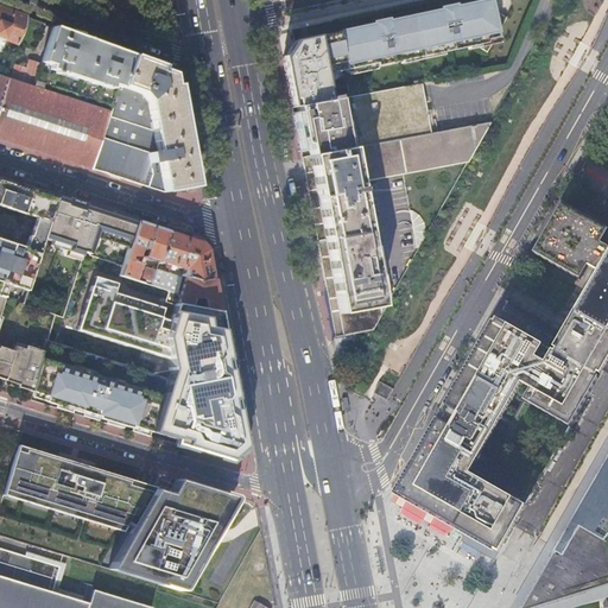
[(291,46),(283,58),(289,88),(292,108),(297,107),(305,106),(329,101),(324,80),(330,74),(344,70),(375,64),(400,58),(442,49),(466,44),(495,38),(489,8),(487,0),(486,0),(445,8),(378,24),(323,36),(317,37),(316,38),(316,37),(305,39),(295,42),(291,46)]
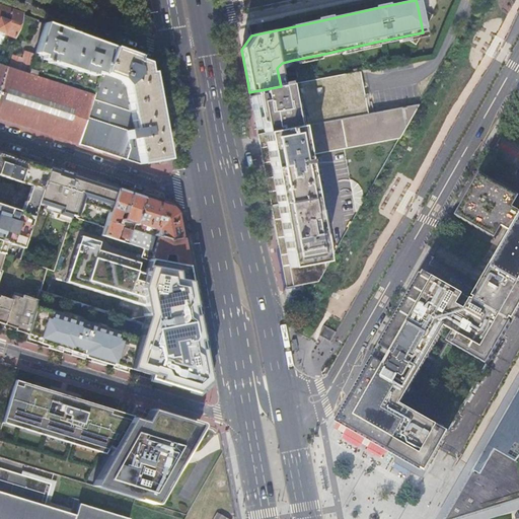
[(14,38),(21,14),(5,8),(0,6),(0,34),(1,35),(4,33),(14,38)]
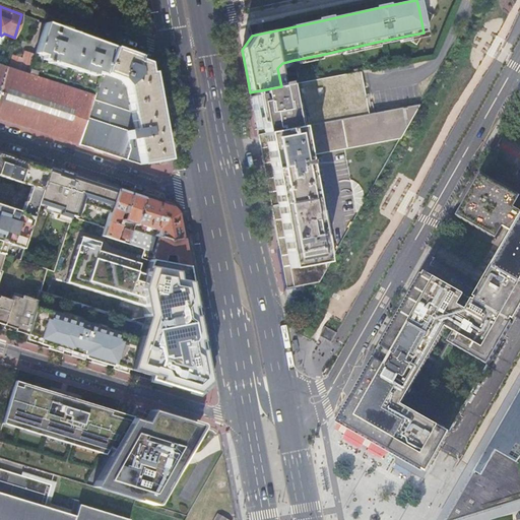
[(426,11),(418,7),(424,33),(398,38),(400,43),(408,41),(415,45),(418,40),(419,39),(420,38),(420,37),(421,37),(423,36),(424,36),(424,35),(425,35),(425,34),(426,34),(426,33),(427,33),(427,31),(428,31),(428,30),(428,29),(428,28),(428,27),(428,26),(428,25),(428,24),(429,24),(429,23),(429,22),(429,21),(430,21),(430,20),(433,15),(426,11)]
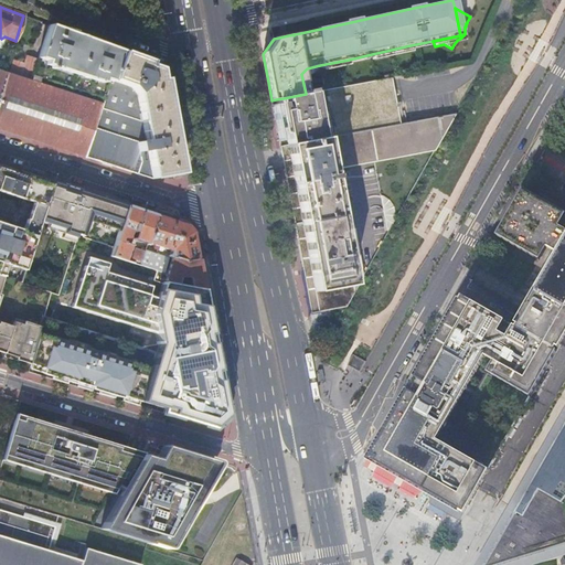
[(38,60),(33,76),(41,78),(42,78),(43,80),(53,82),(89,94),(104,99),(103,104),(103,105),(110,83),(112,83),(123,51),(115,49),(49,24),(38,60)]
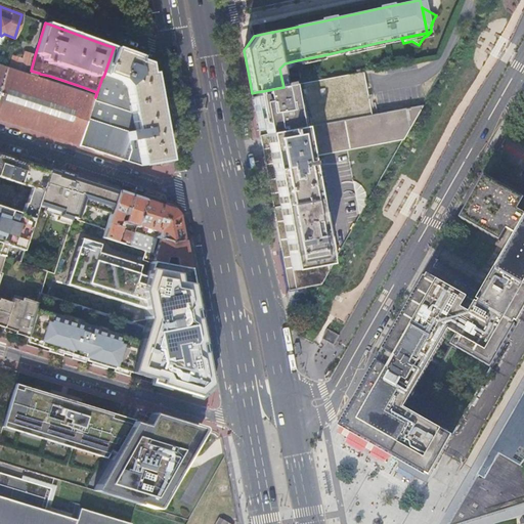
[(381,42),(345,50),(346,55),(382,47),(381,42)]
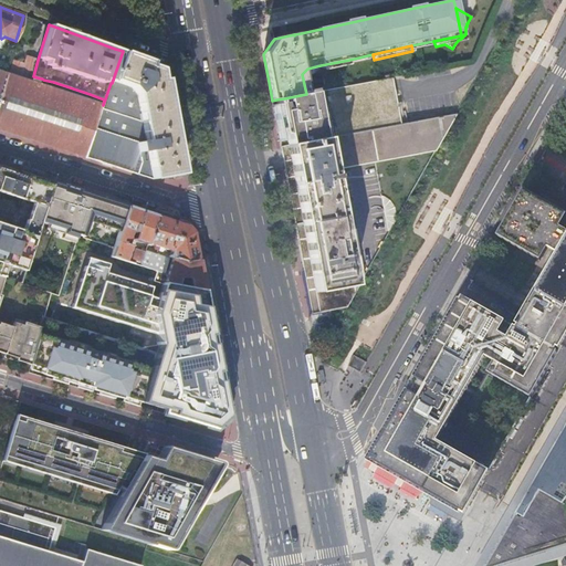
[(103,105),(103,104),(85,158),(149,179),(154,180),(182,176),(178,152),(174,127),(165,79),(161,80),(159,69),(150,65),(152,62),(146,60),(123,51),(112,83),(111,83),(103,105)]
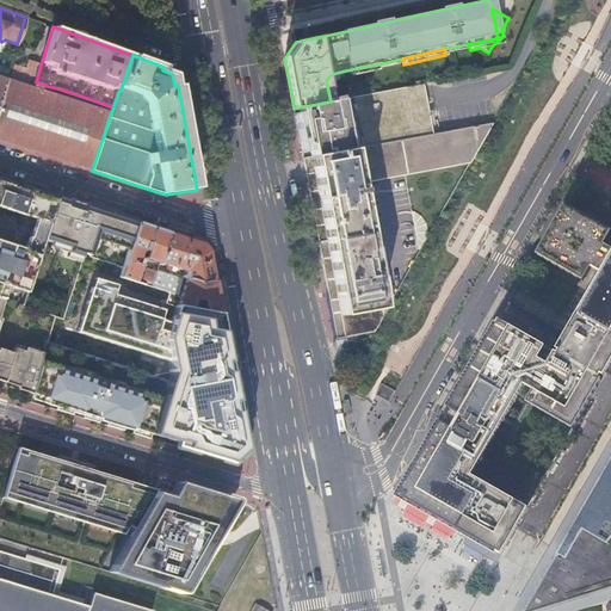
[(34,88),(36,82),(41,65),(30,62),(28,69),(16,66),(11,81),(34,88)]
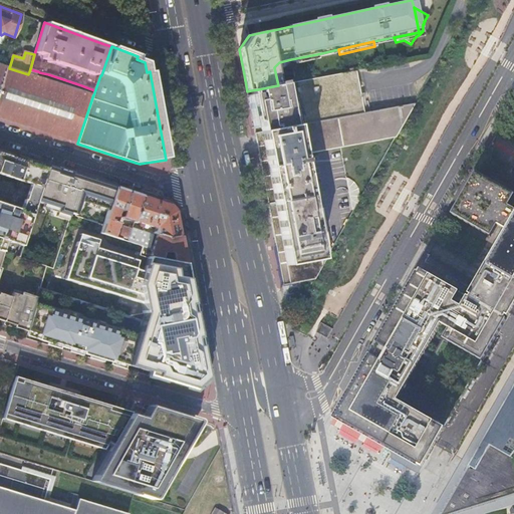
[(317,54),(291,59),(292,62),(295,61),(295,63),(318,59),(317,54)]
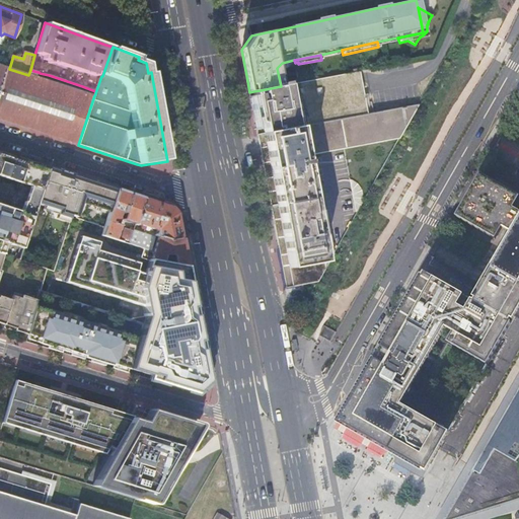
[(35,78),(28,75),(9,69),(6,68),(0,87),(0,119),(14,124),(20,126),(35,78)]
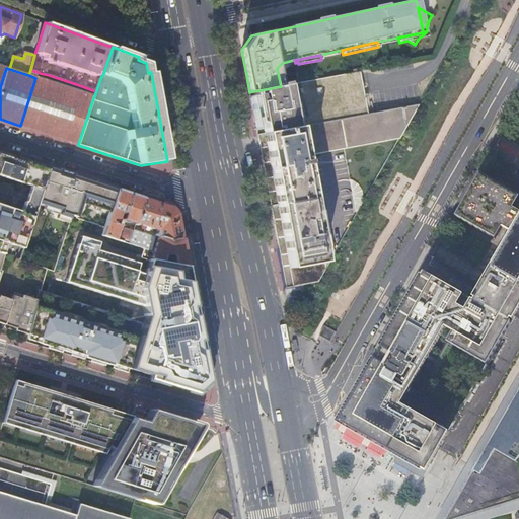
[(38,72),(30,70),(28,75),(35,78),(38,72)]
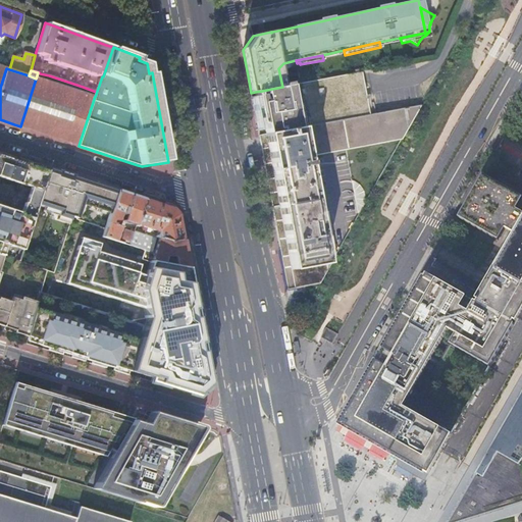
[(262,91),(255,92),(255,94),(256,96),(252,97),(255,116),(259,135),(297,127),(370,114),(362,71),(333,76),(324,79),(308,82),(289,86),(282,87),(262,91)]
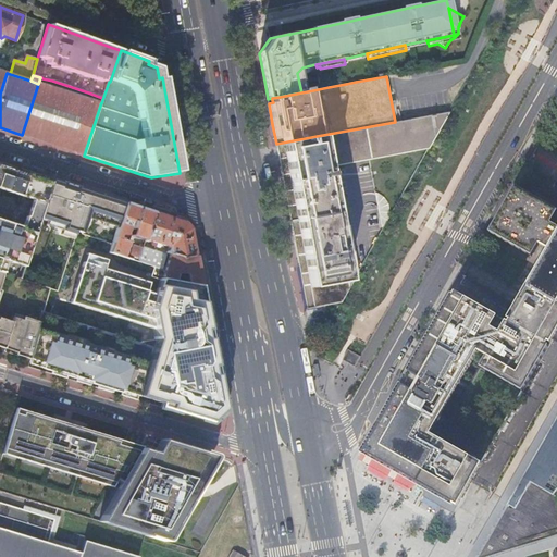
[(40,84),(38,84),(22,135),(75,152),(84,156),(101,102),(102,98),(88,93),(86,99),(50,87),(52,81),(42,78),(40,84)]
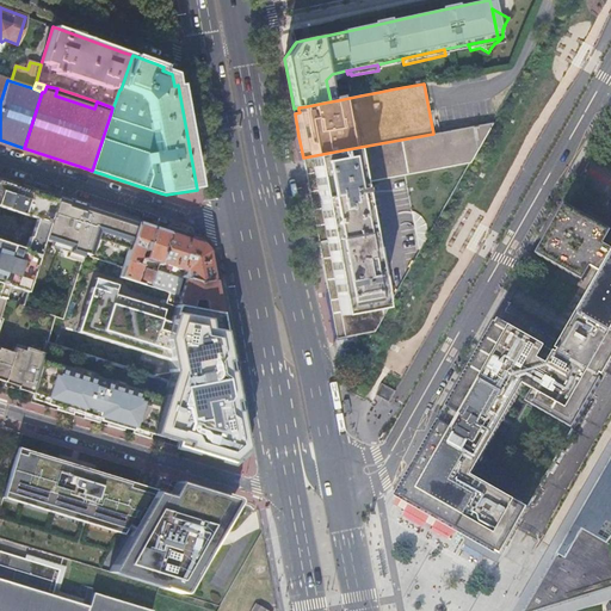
[(481,146),(481,125),(433,134),(347,149),(303,158),(307,180),(312,204),(315,226),(319,242),(323,265),(337,339),(374,334),(393,300),(383,250),(371,251),(369,233),(362,195),(359,185),(469,165),(481,146)]
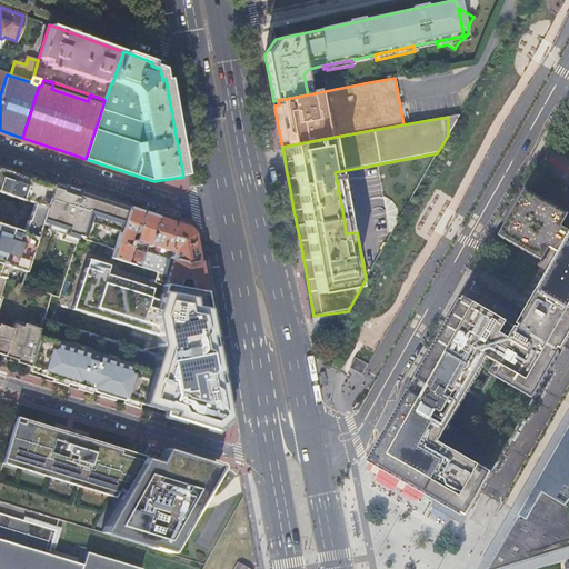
[(566,168),(568,169),(568,158),(555,150),(543,169),(560,179),(566,168)]
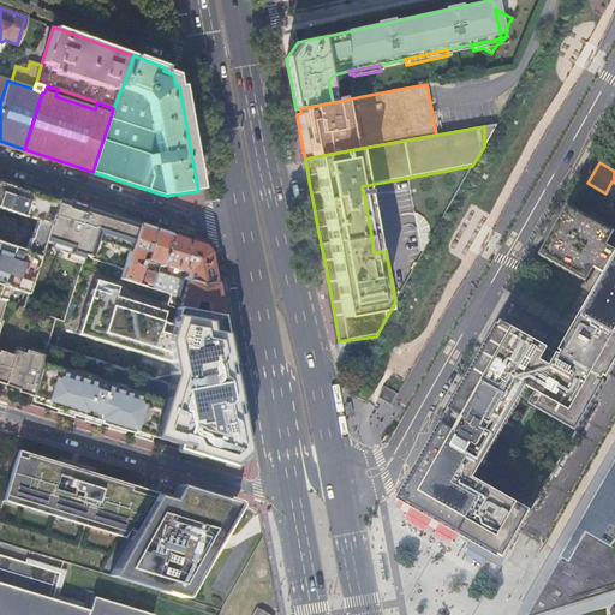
[(0,179),(0,208),(36,221),(36,224),(34,224),(29,239),(25,251),(0,242),(0,299),(5,302),(7,303),(23,308),(45,242),(59,198),(51,196),(43,193),(19,185),(0,179)]
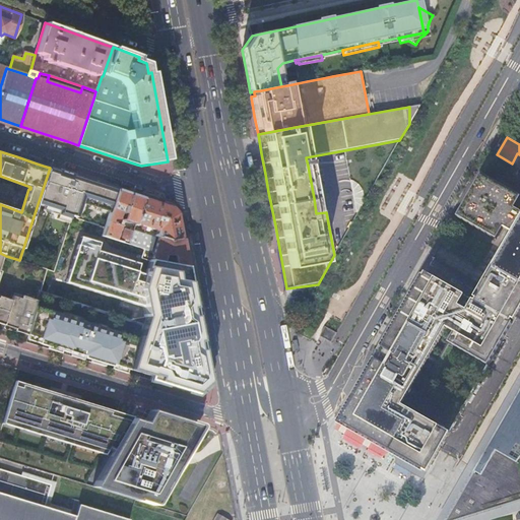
[(68,174),(50,168),(38,204),(59,210),(58,214),(70,218),(71,216),(76,218),(81,203),(110,212),(117,189),(68,174)]
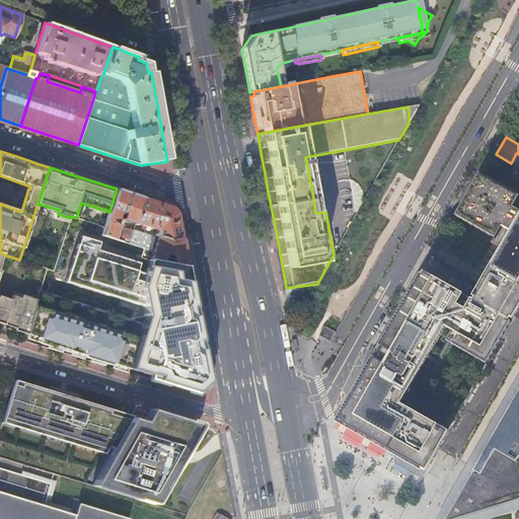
[(374,358),(338,422),(345,426),(363,436),(389,451),(395,454),(426,471),(439,449),(512,322),(512,321),(518,310),(518,309),(518,212),(513,209),(518,198),(518,196),(479,174),(455,217),(496,239),(502,227),(510,232),(480,283),(471,299),(424,272),(374,358)]
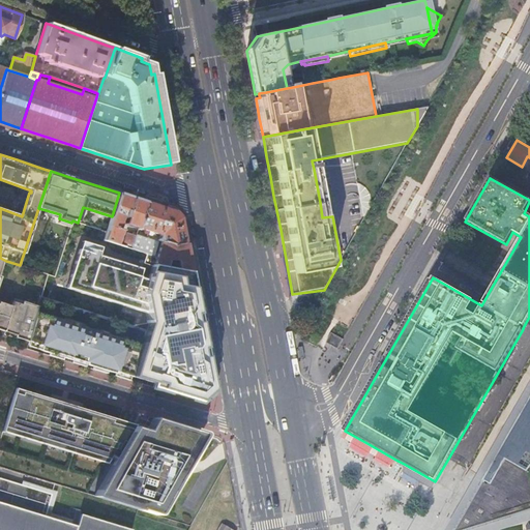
[(112,216),(107,232),(104,240),(118,244),(122,231),(121,230),(119,229),(121,219),(119,216),(121,215),(122,217),(125,218),(123,224),(125,225),(138,229),(139,228),(147,202),(134,198),(119,193),(112,216)]
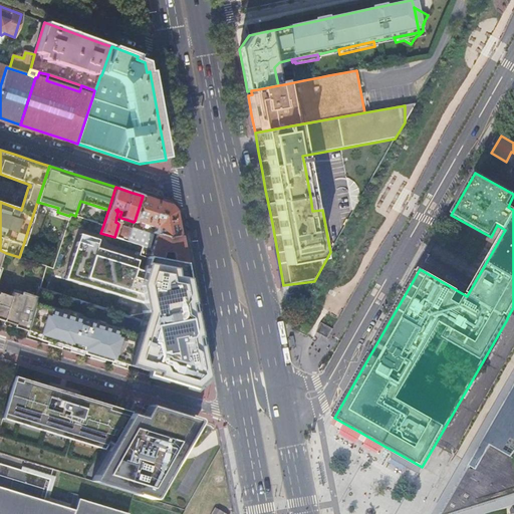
[(169,238),(181,236),(181,235),(178,222),(176,213),(176,211),(170,205),(158,201),(143,196),(135,221),(146,225),(145,228),(148,229),(149,226),(156,228),(154,234),(157,235),(169,238)]
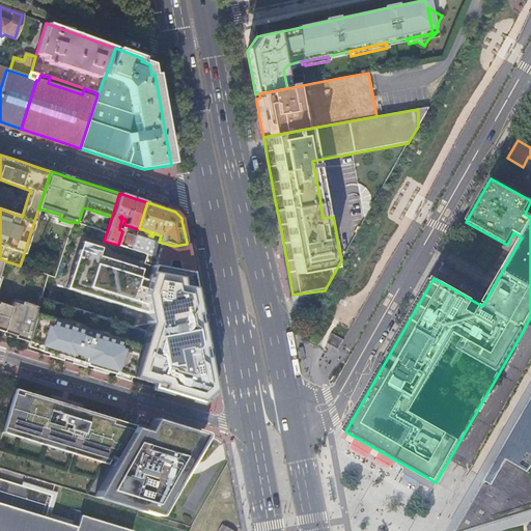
[(72,223),(57,270),(131,291),(142,261),(145,262),(147,255),(132,250),(122,247),(118,245),(104,241),(107,232),(78,223),(73,221),(72,223)]
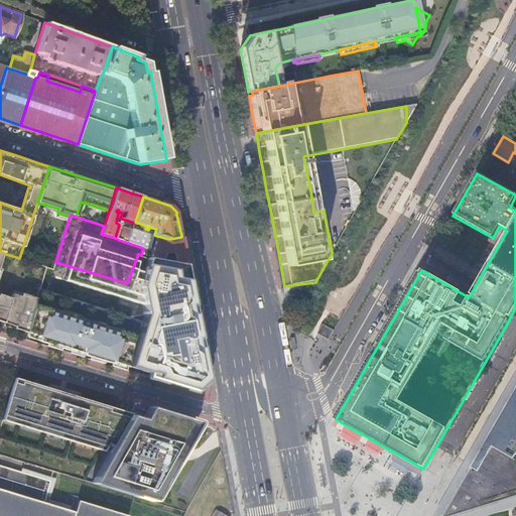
[(124,227),(119,240),(128,243),(132,230),(124,227)]
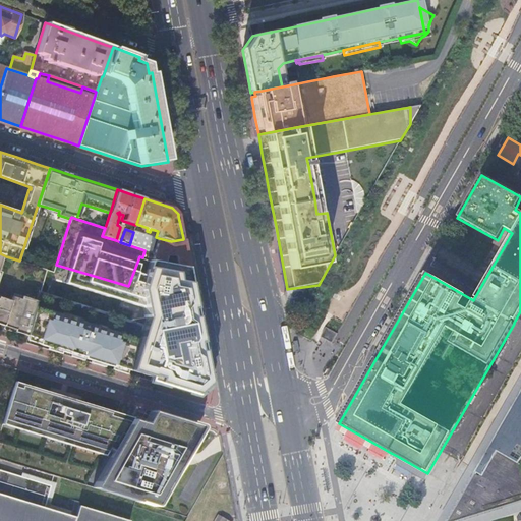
[(133,232),(129,245),(145,250),(152,252),(156,239),(133,232)]
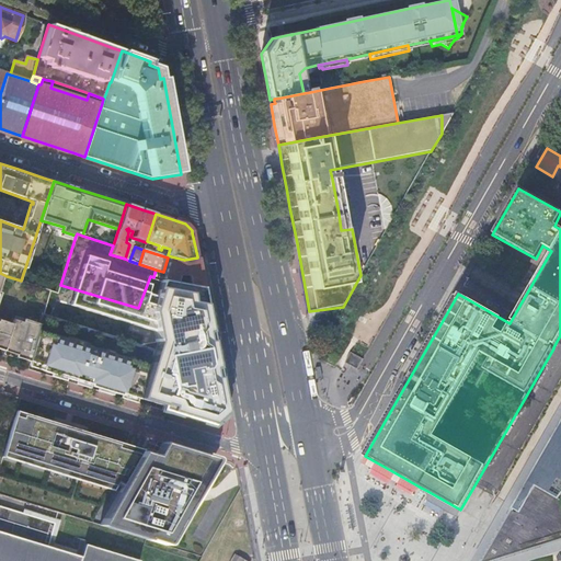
[(156,270),(153,277),(152,279),(161,282),(162,279),(169,281),(178,283),(182,284),(192,285),(203,287),(198,267),(197,258),(184,260),(171,256),(165,273),(163,272),(156,270)]
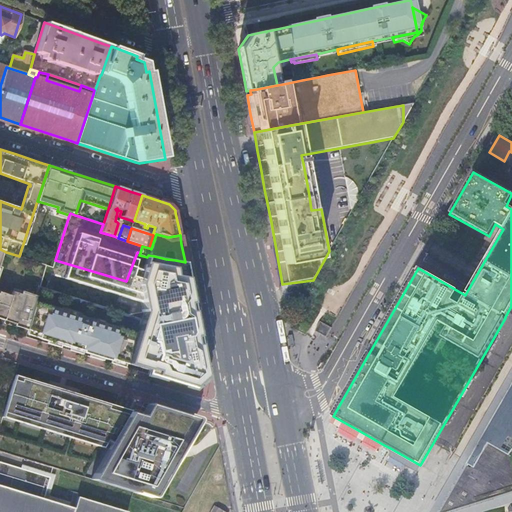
[(0,249),(0,318),(7,321),(15,324),(14,326),(27,330),(34,306),(31,305),(33,295),(24,292),(23,295),(20,294),(19,300),(12,297),(11,297),(10,299),(0,295),(0,265),(4,251),(0,249)]
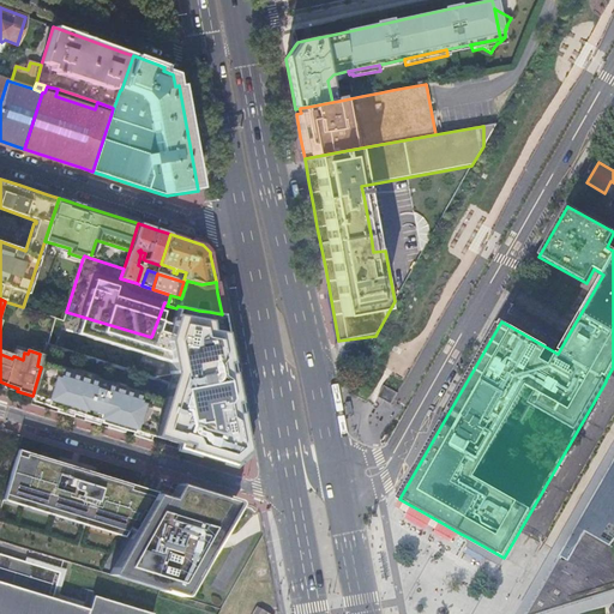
[(164,302),(151,337),(178,344),(181,336),(179,336),(185,307),(178,306),(176,308),(167,306),(168,304),(164,302)]
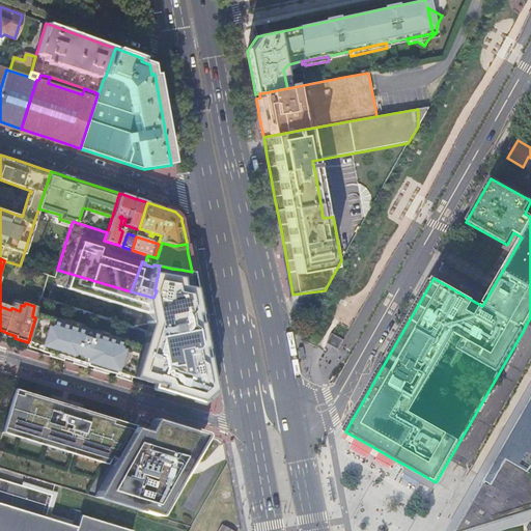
[(141,346),(132,378),(216,404),(204,339),(192,272),(172,269),(187,360),(141,346)]
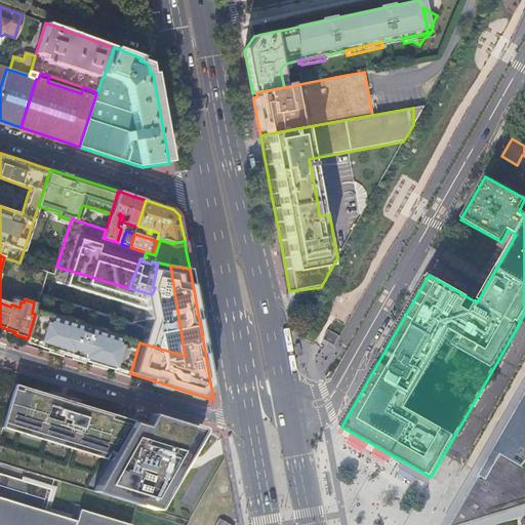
[(47,273),(40,295),(116,319),(129,288),(56,267),(53,275),(47,273)]
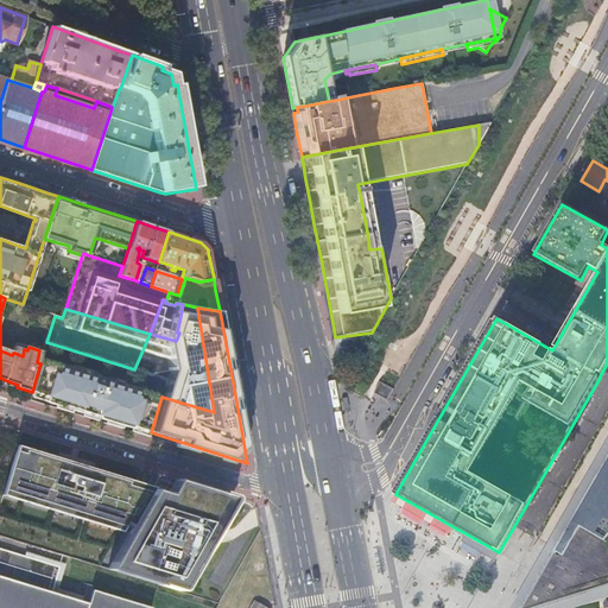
[(150,334),(134,369),(162,378),(168,380),(182,385),(189,367),(192,356),(172,352),(176,341),(150,334)]
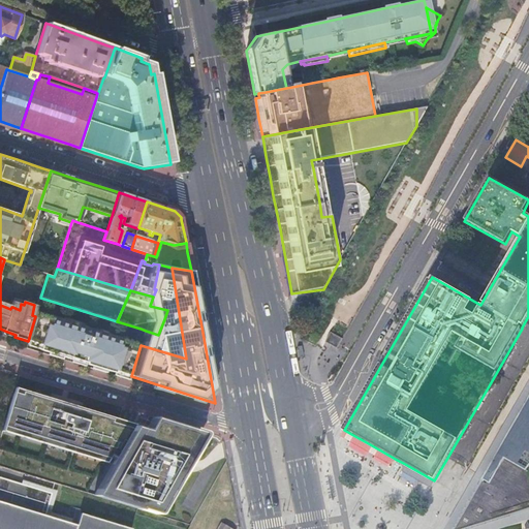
[(131,376),(141,345),(109,336),(99,333),(86,329),(78,325),(69,323),(36,313),(35,316),(28,341),(30,342),(42,345),(41,349),(40,350),(50,353),(55,354),(56,353),(63,355),(63,356),(71,360),(71,358),(76,360),(80,361),(83,361),(87,363),(87,364),(93,366),(93,365),(101,367),(100,369),(106,371),(115,373),(115,371),(130,376),(131,376)]
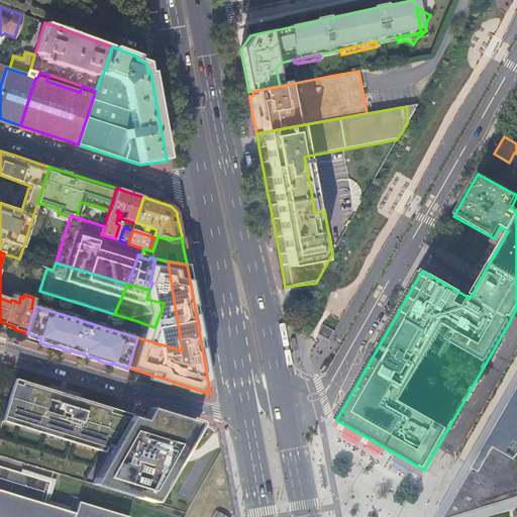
[(313,329),(302,323),(300,326),(298,330),(309,336),(313,329)]
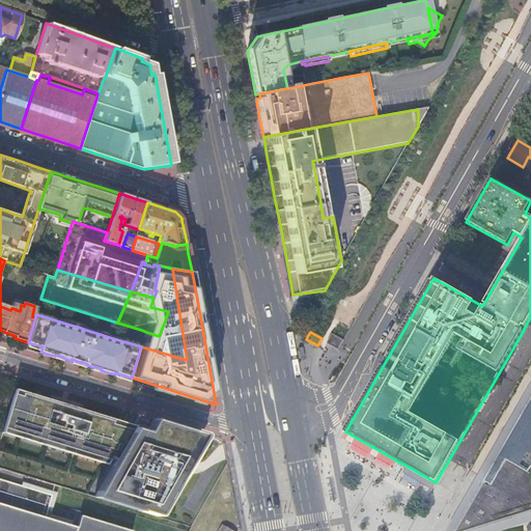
[(333,335),(331,334),(326,344),(337,351),(343,340),(333,335)]
